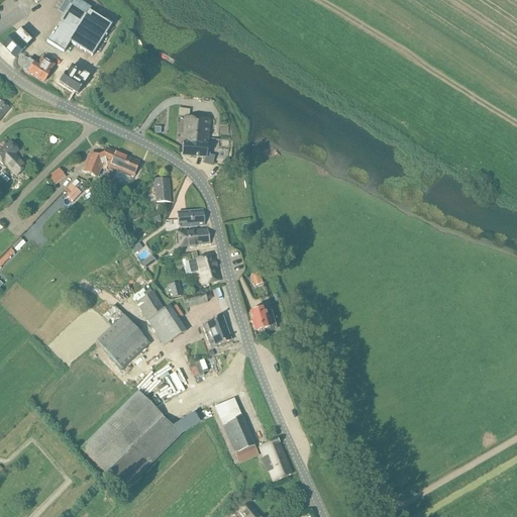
[(79,0),(73,0),(70,5),(46,41),(64,53),(70,42),(92,57),(111,25),(89,11),(91,7),(79,0)]
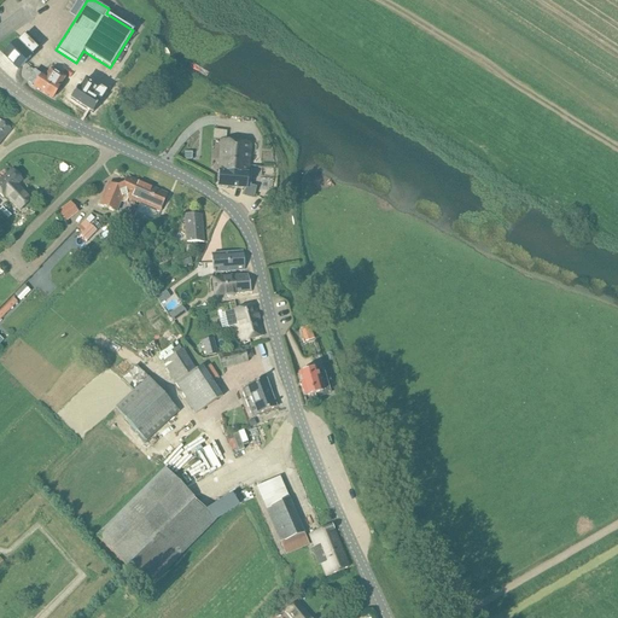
[(22,38),(17,42),(16,42),(4,56),(18,70),(30,57),(35,52),(22,38)]
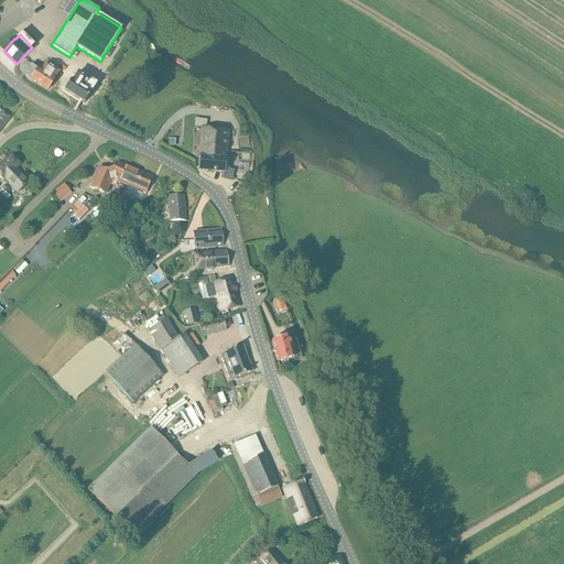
[(38,68),(31,79),(47,89),(55,78),(54,78),(58,72),(46,64),(42,71),(38,68)]
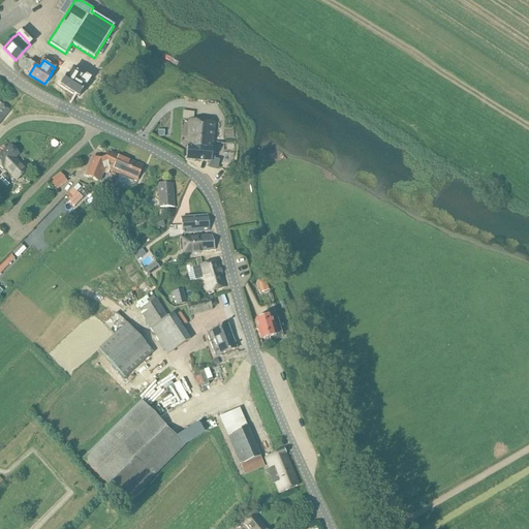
[(76,99),(87,82),(72,72),(67,80),(64,79),(59,88),(76,99)]
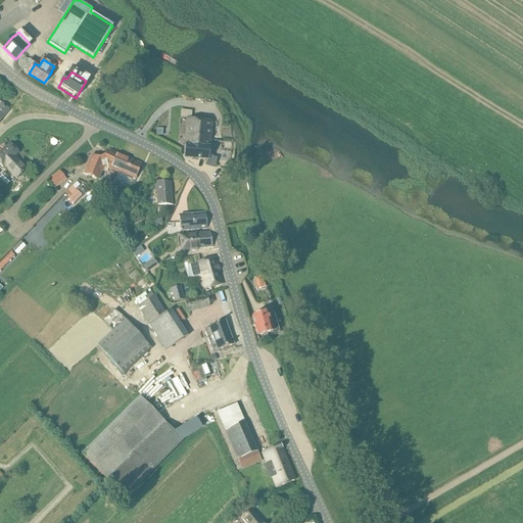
[(0,120),(9,109),(2,103),(0,104),(0,120)]
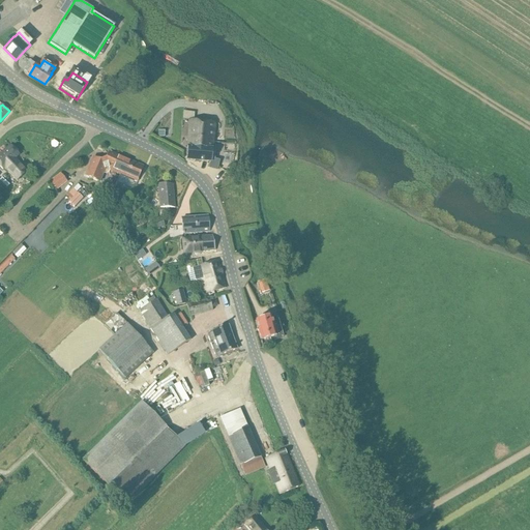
[(188,147),(200,148),(201,138),(214,139),(215,123),(190,121),(188,147)]
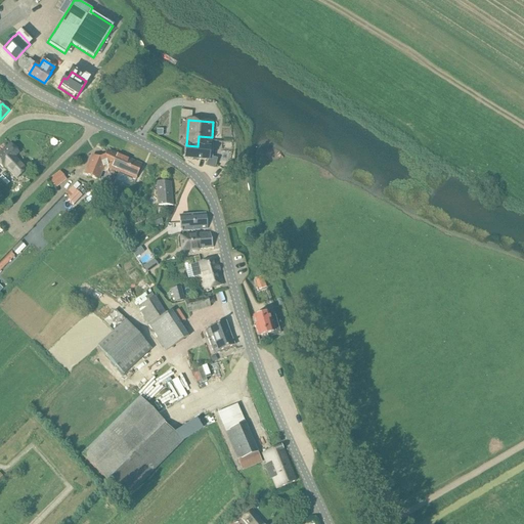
[(186,145),(184,158),(209,160),(210,153),(215,153),(216,146),(211,146),(212,137),(199,136),(198,146),(186,145)]
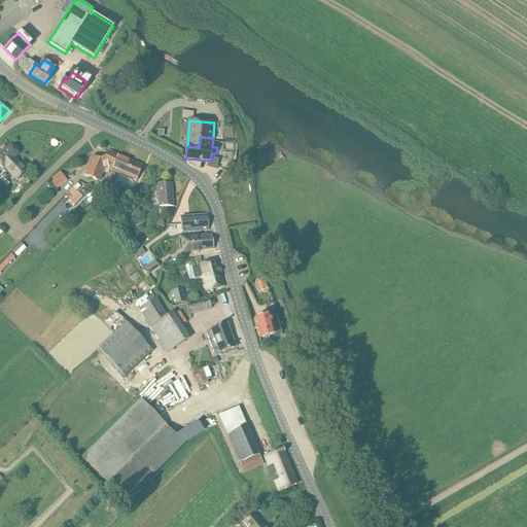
[(3,152),(0,154),(0,165),(3,168),(5,167),(14,176),(22,169),(12,160),(19,153),(10,145),(3,152)]
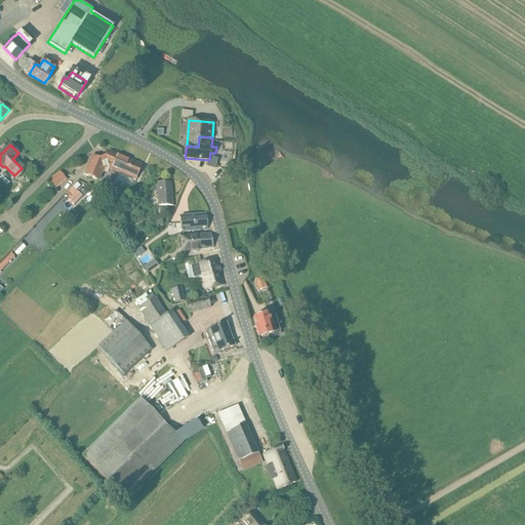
[(98,180),(102,171),(109,169),(116,172),(123,157),(108,150),(105,158),(101,159),(92,156),(84,174),(98,180)]
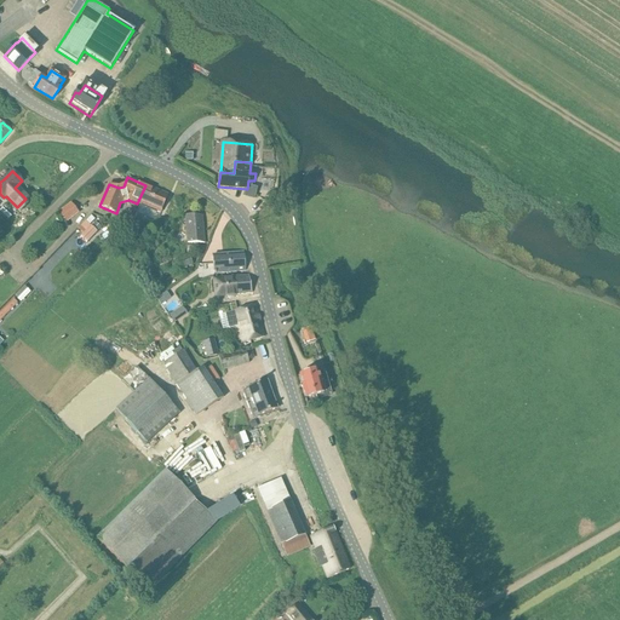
[(149,208),(160,213),(168,195),(145,185),(137,204),(149,208)]
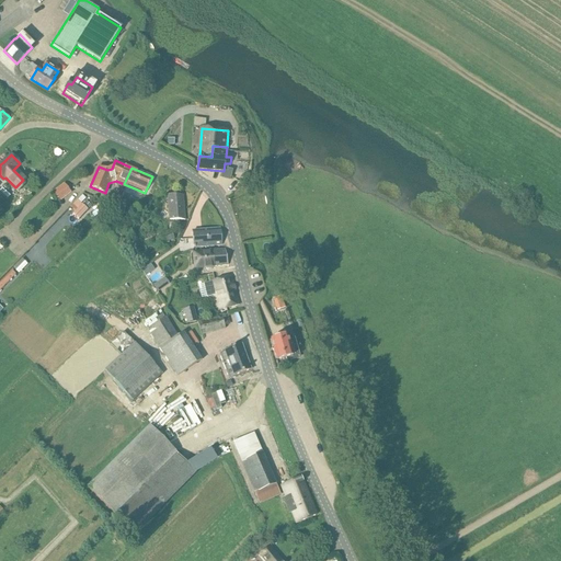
[(71,193),(65,183),(53,192),(60,202),(71,193)]
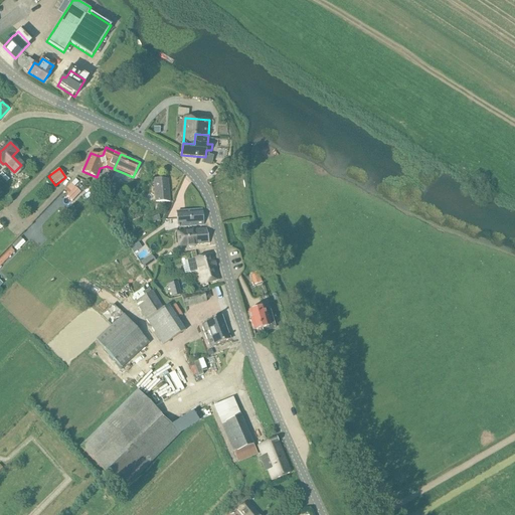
[(168,179),(154,178),(156,202),(170,202),(168,179)]
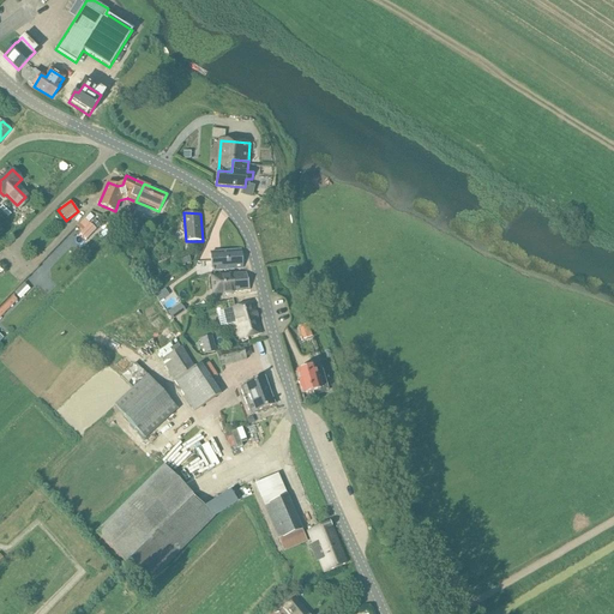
[(85,241),(96,230),(85,220),(76,228),(80,234),(79,235),(85,241)]
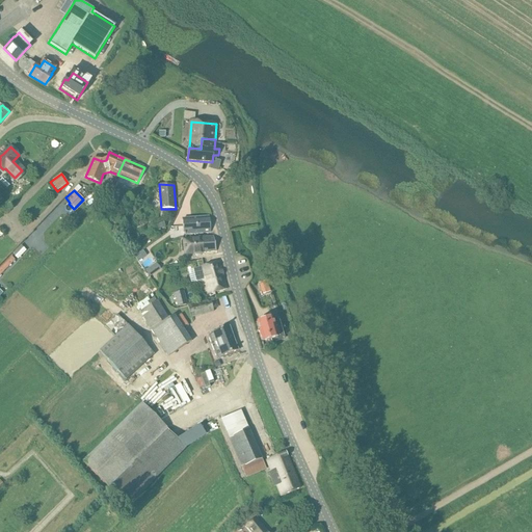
[(209,216),(183,219),(184,235),(210,232),(209,216)]
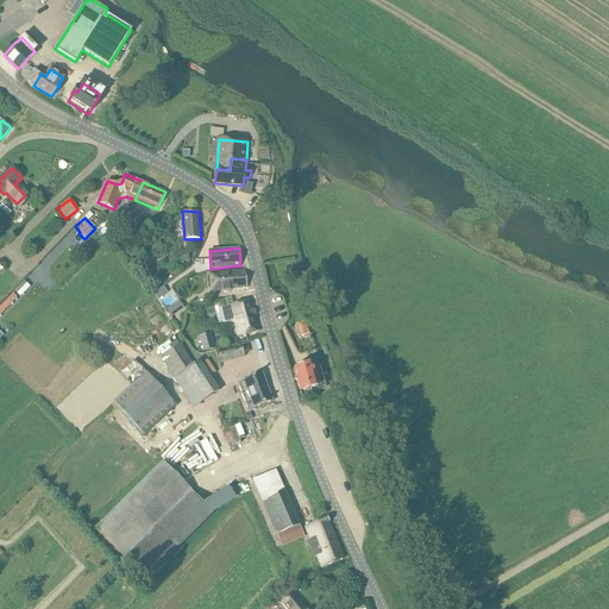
[(176,265),(189,259),(187,251),(173,257),(176,265)]
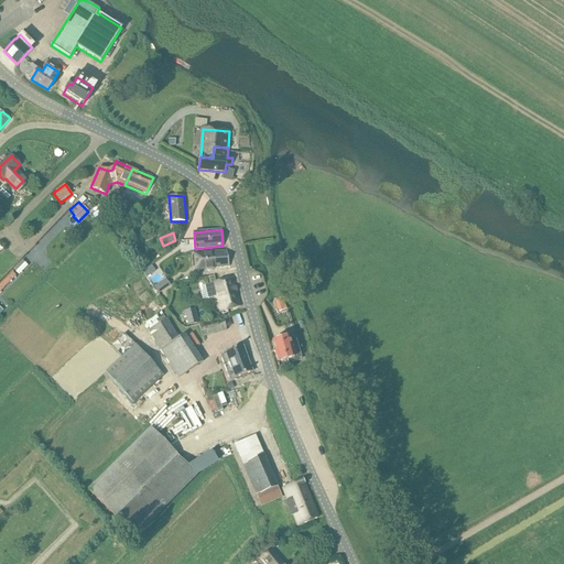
[(193,257),(195,272),(229,266),(227,250),(193,257)]
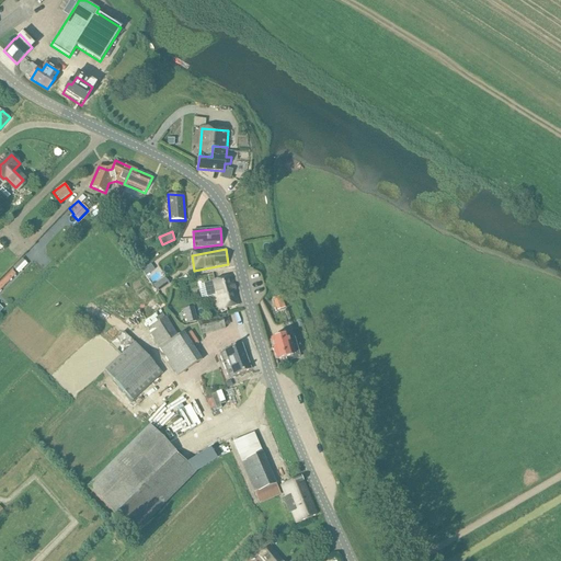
[(27,264),(22,259),(12,267),(19,273),(27,264)]
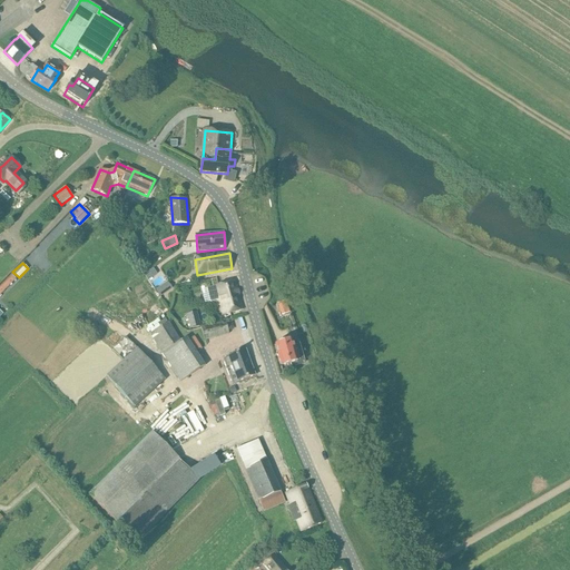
[(153,268),(144,275),(147,281),(157,274),(153,268)]
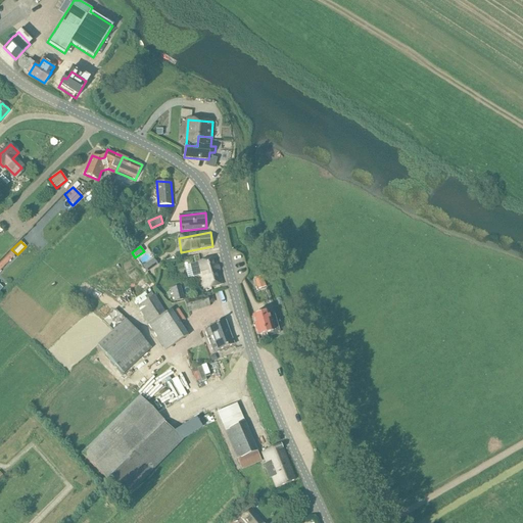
[(0,263),(0,270),(14,255),(11,252),(0,263)]
